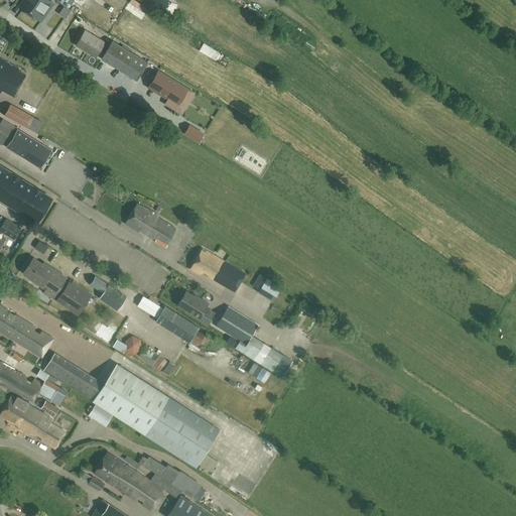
[(53,3),(48,0),(23,0),(19,6),(24,10),(24,12),(32,17),(34,16),(41,21),(53,3)]
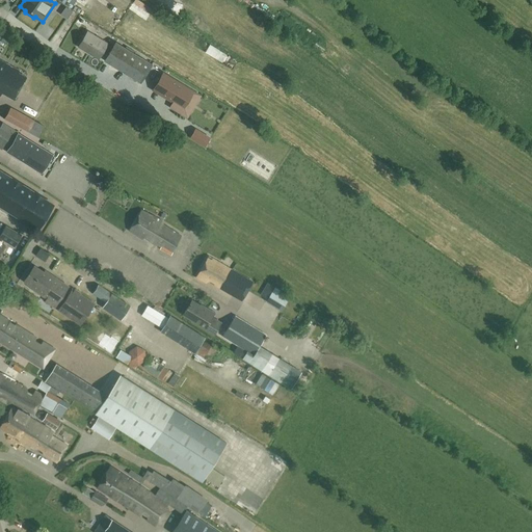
[(61,14),(68,19),(73,11),(67,6),(61,14)]
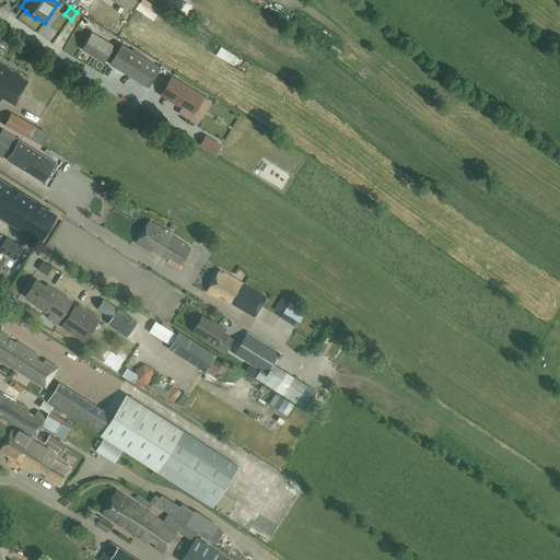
[(0,32),(0,43),(7,46),(10,38),(0,32)]
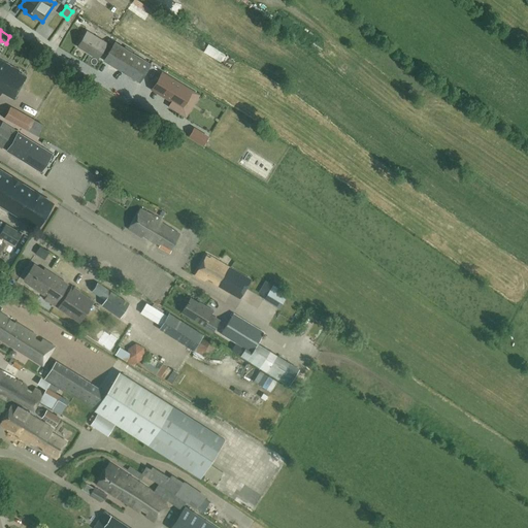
[(103,61),(139,83),(151,64),(114,41),(111,47),(106,44),(107,43),(88,31),(77,46),(88,53),(89,51),(98,57),(100,54),(105,57),(103,61)]
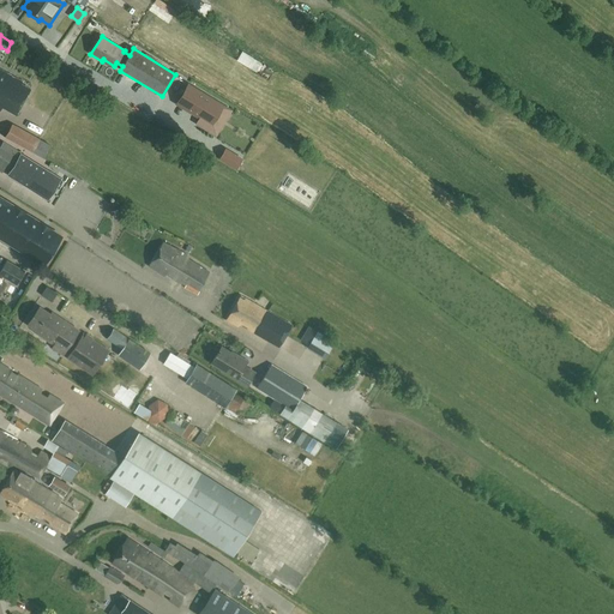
[(248,67),(257,72),(262,62),(260,62),(253,58),(253,56),(242,52),(236,61),(248,67)]
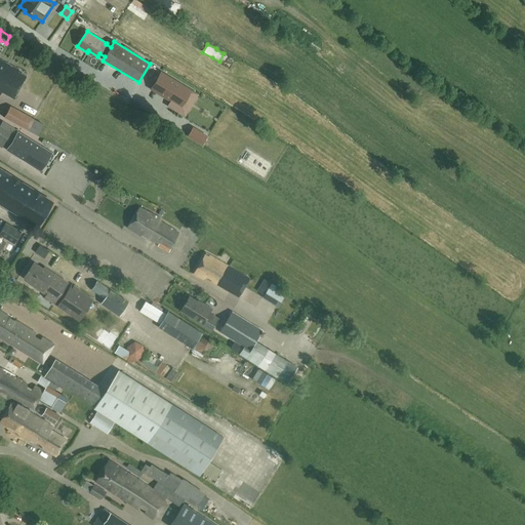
[(0,94),(2,91),(13,98),(26,76),(17,71),(18,70),(0,59),(0,94)]
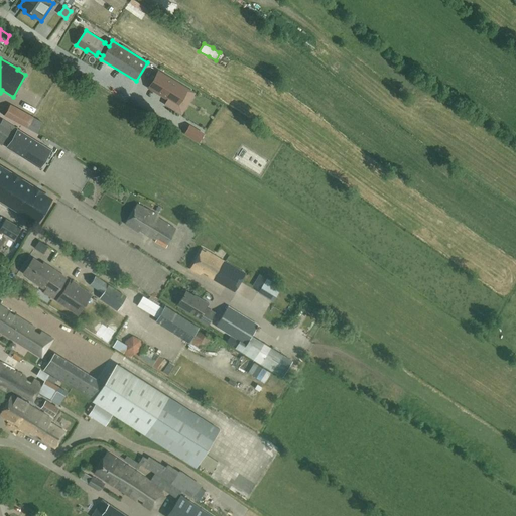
[(158,71),(148,87),(168,99),(165,104),(174,110),(181,98),(187,102),(194,93),(158,71)]
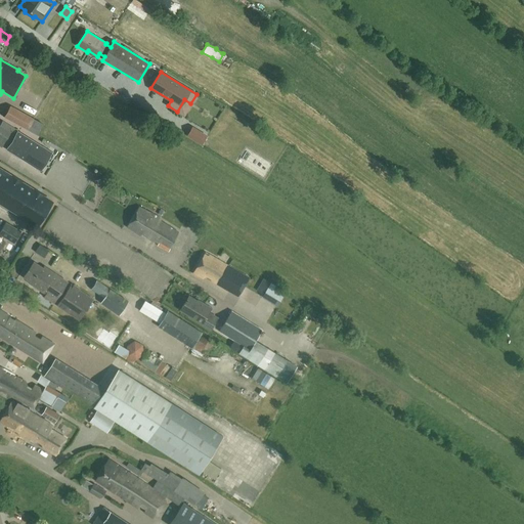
[(5,117),(28,129),(34,119),(11,105),(5,117)]
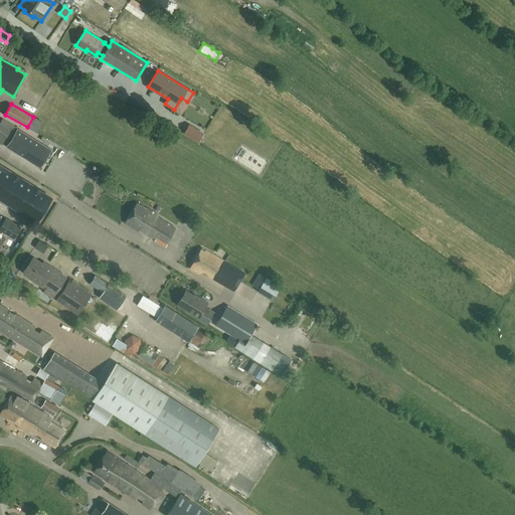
[(0,123),(0,143),(1,145),(4,140),(8,143),(6,147),(40,168),(41,167),(39,166),(50,149),(51,150),(52,149),(2,120),(0,123)]
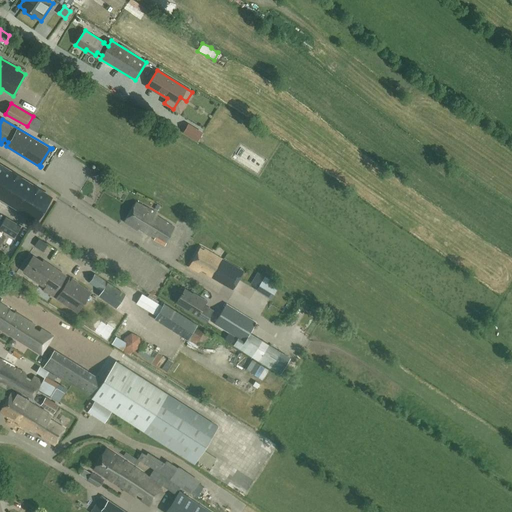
[(202,136),(189,127),(184,135),(198,143),(202,136)]
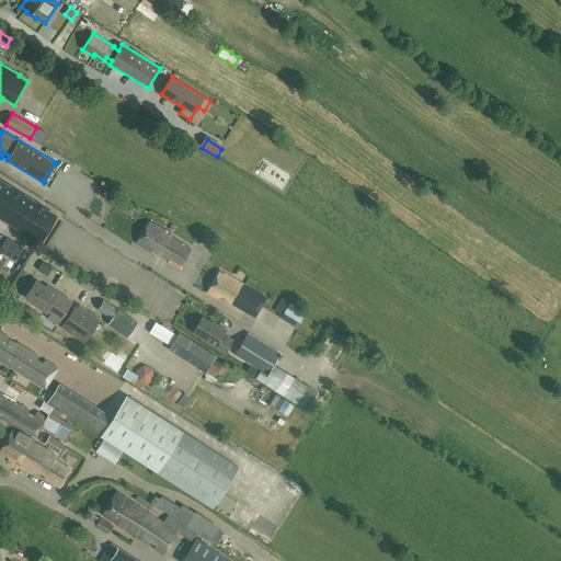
[(0,217),(39,242),(57,216),(46,209),(46,208),(37,203),(37,204),(22,194),(23,194),(14,187),(13,189),(0,180),(0,217)]
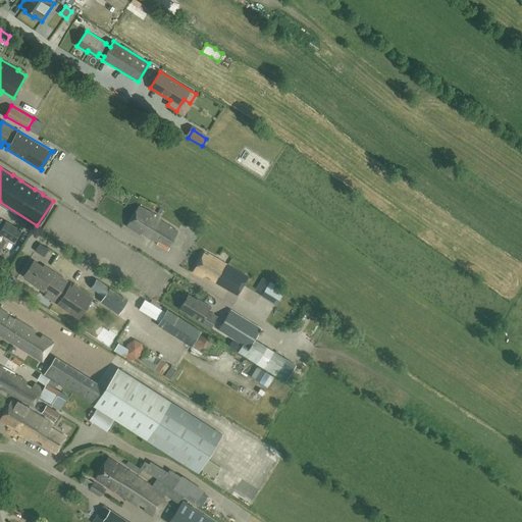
[(154,202),(166,208),(169,203),(156,196),(154,202)]
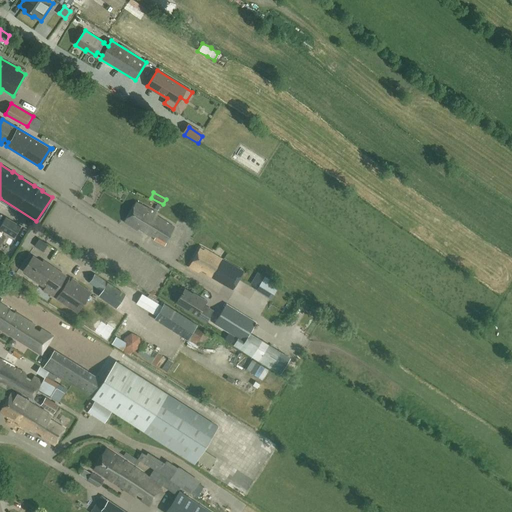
[(164,246),(174,227),(156,216),(157,214),(137,203),(125,222),(137,230),(138,229),(144,233),(154,238),(154,240),(164,246)]
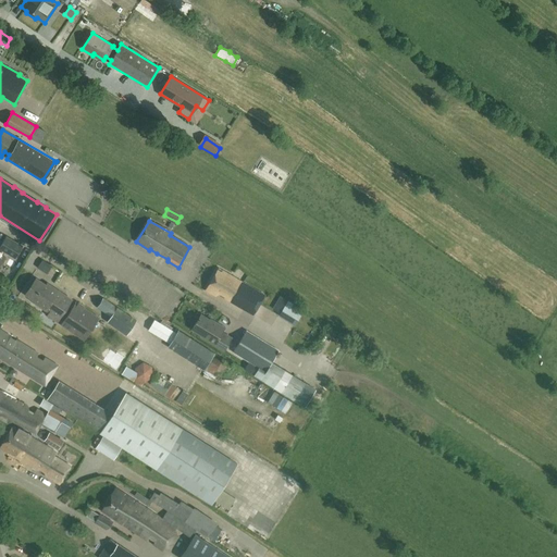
[(15,259),(23,246),(5,236),(0,245),(0,267),(5,259),(1,256),(4,252),(15,259)]
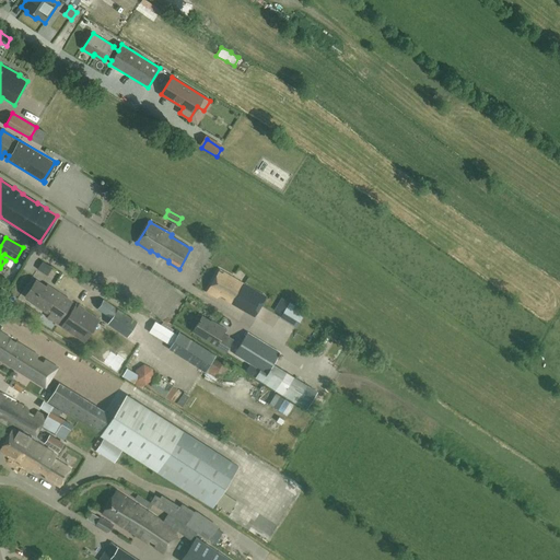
[(36,277),(54,282),(58,270),(39,264),(36,277)]
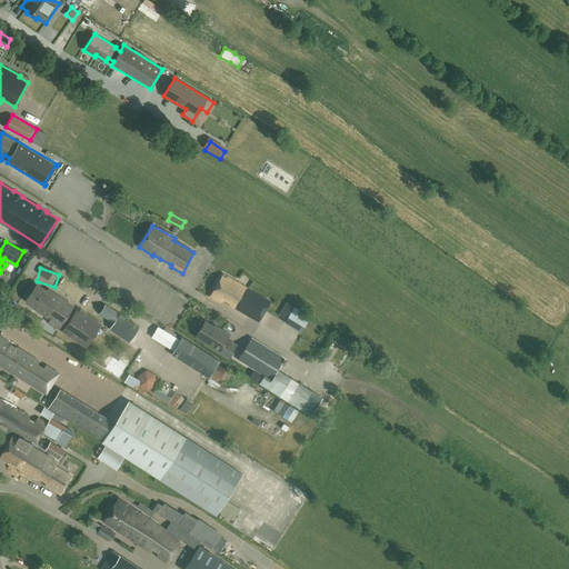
[(249,289),(223,275),(210,297),(220,302),(223,299),(229,302),(229,305),(258,322),(270,302),(250,290),(251,288),(249,287),(249,289)]
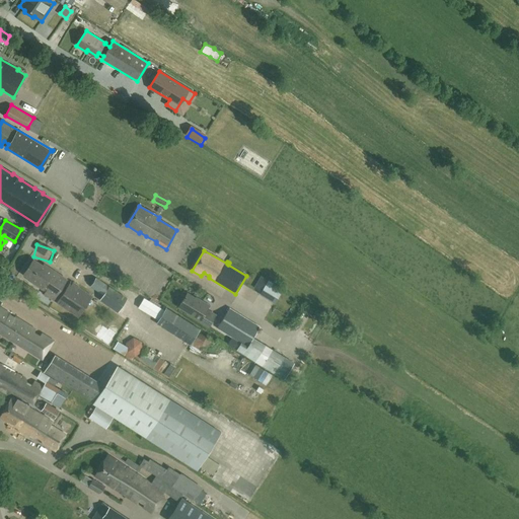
[(57,298),(68,281),(44,264),(43,266),(33,260),(23,274),(29,278),(28,280),(49,294),(49,293),(57,298)]
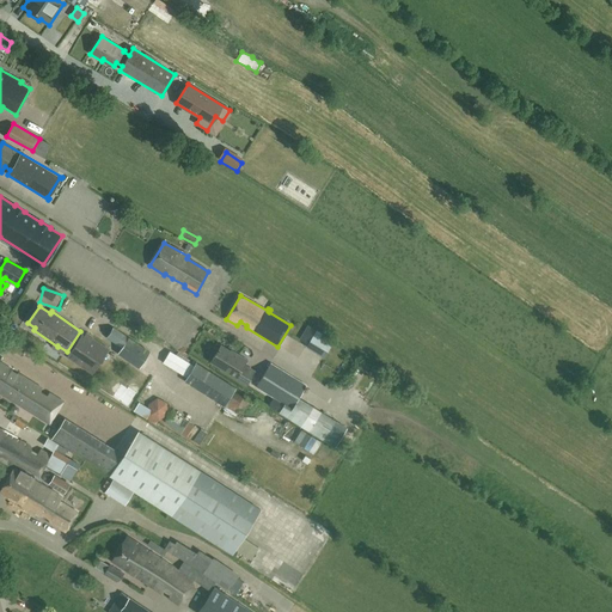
[(214,325),(218,317),(208,313),(206,322),(214,325)]
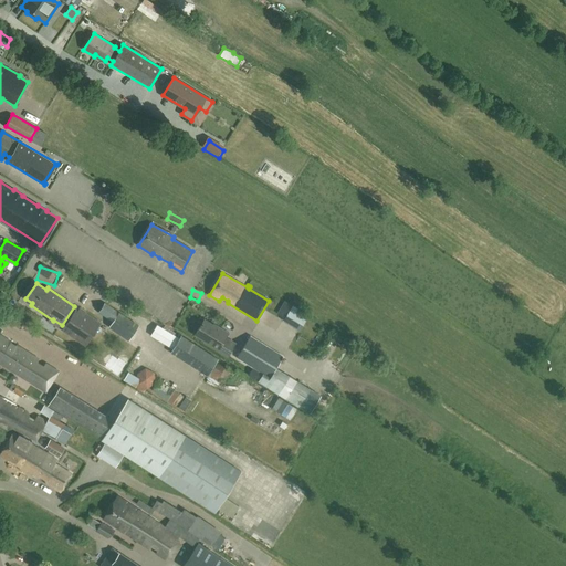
[(282,310),(275,306),(269,321),(297,334),(306,315),(284,305),(282,310)]
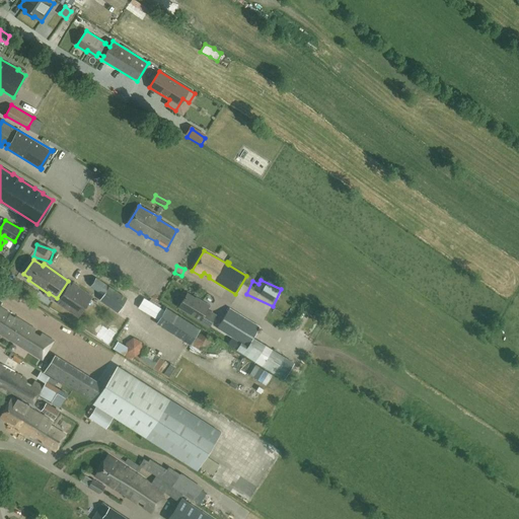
[(91,296),(68,281),(57,298),(65,303),(63,306),(78,316),(91,296)]
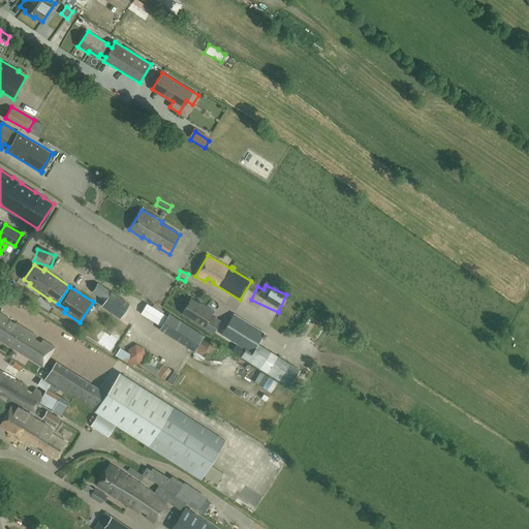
[(18,307),(22,300),(11,293),(7,300),(18,307)]
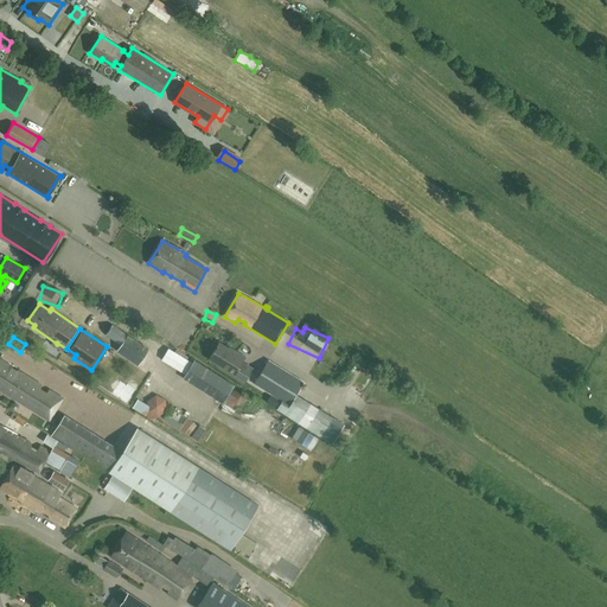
[(229,349),(219,343),(209,359),(218,365),(244,382),(253,369),(243,363),(243,362),(246,358),(229,347),(229,349)]
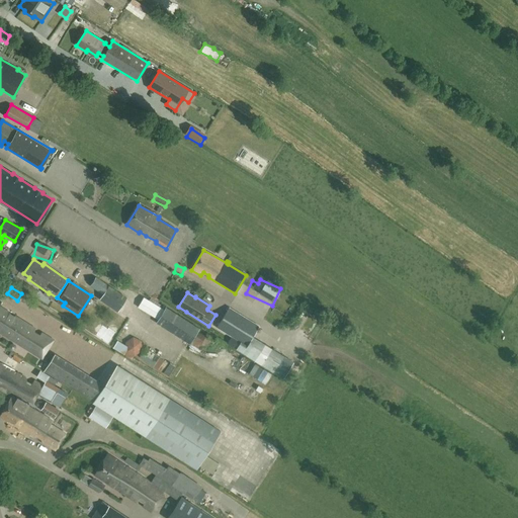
[(164,311),(143,297),(137,308),(158,320),(156,323),(191,344),(188,349),(196,354),(198,351),(201,345),(209,349),(214,341),(206,336),(197,331),(199,329),(166,308),(164,311)]
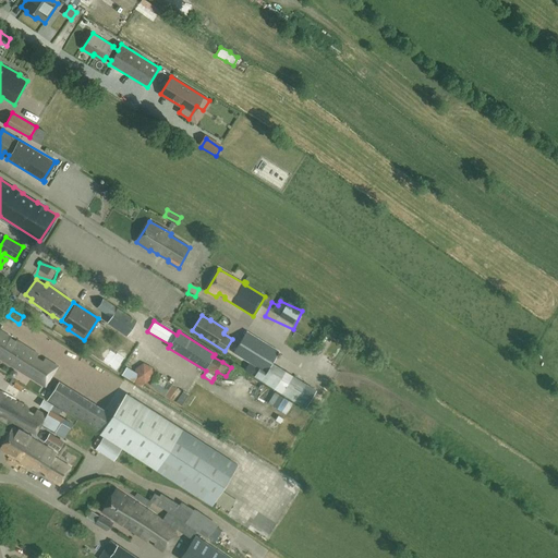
[(99,334),(104,326),(98,323),(94,330),(99,334)]
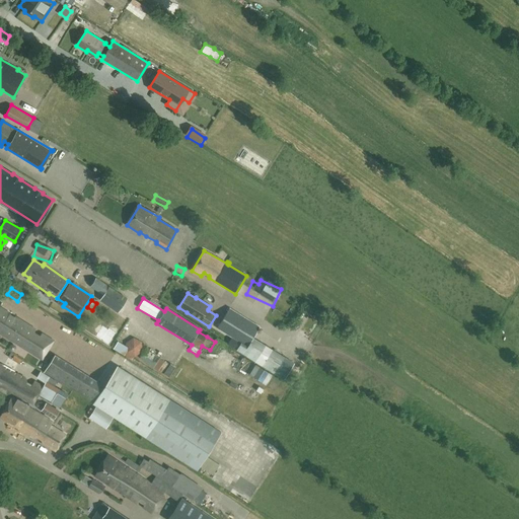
[(41,337),(33,332),(34,329),(0,307),(0,332),(42,360),(54,341),(43,335),(41,337)]
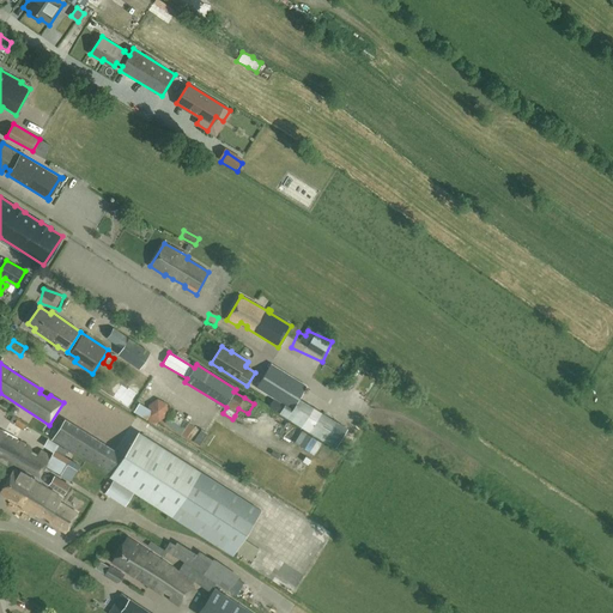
[(271,364),(256,388),(291,410),(305,387),(271,364)]
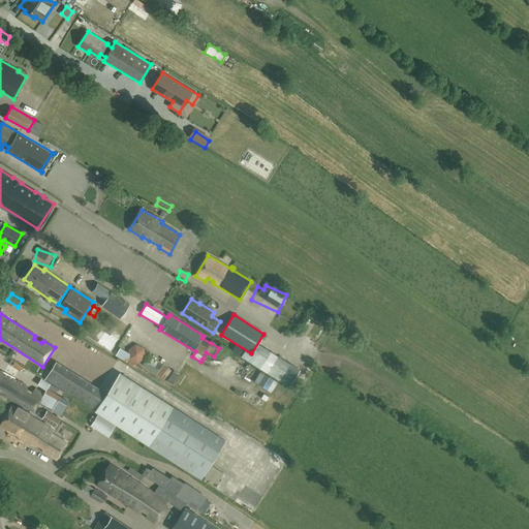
[(81,333),(91,341),(95,335),(85,327),(81,333)]
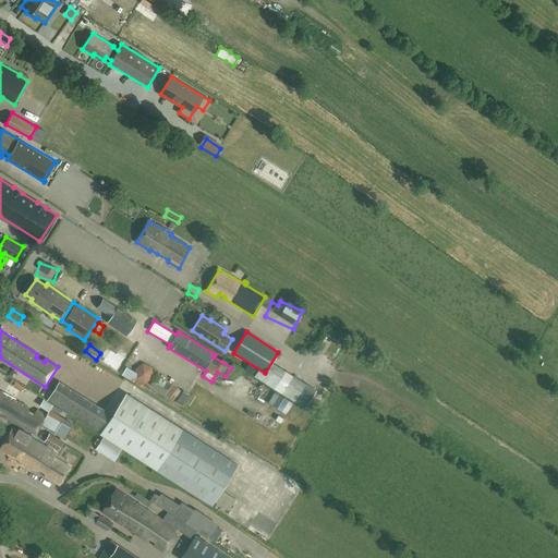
[(118,346),(114,353),(124,356),(128,349),(118,346)]
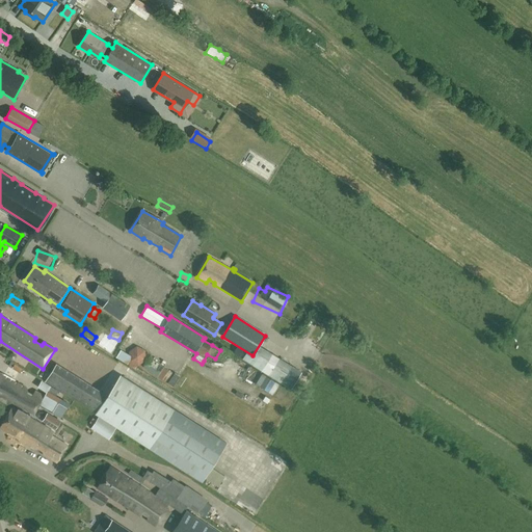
[(138,333),(131,341),(139,347),(145,338),(138,333)]
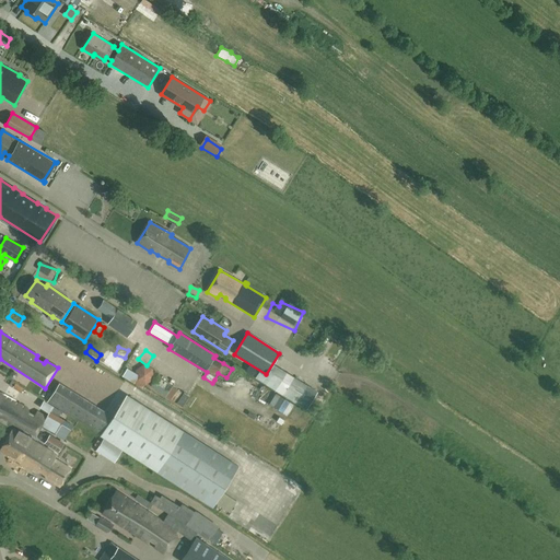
[(143,364),(135,369),(136,380),(146,385),(153,380),(153,370),(143,364)]
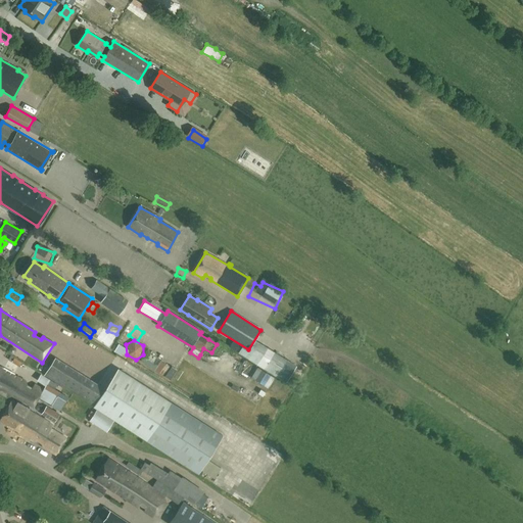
[(275,351),(267,347),(256,364),(264,369),(275,351)]
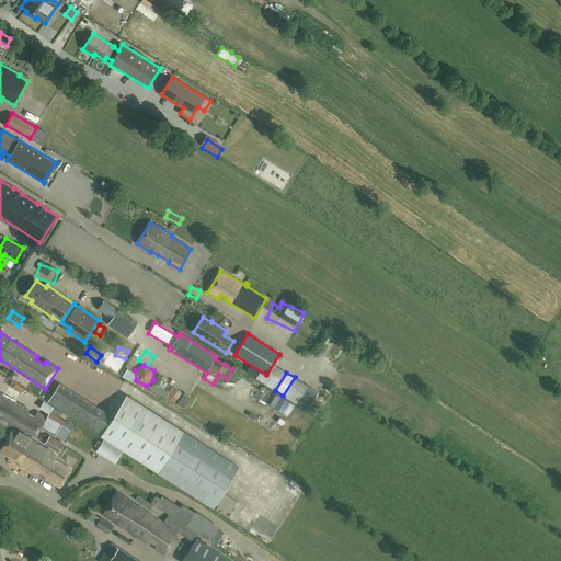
[(15,384),(11,381),(9,386),(12,388),(12,389),(21,395),(24,389),(15,384)]
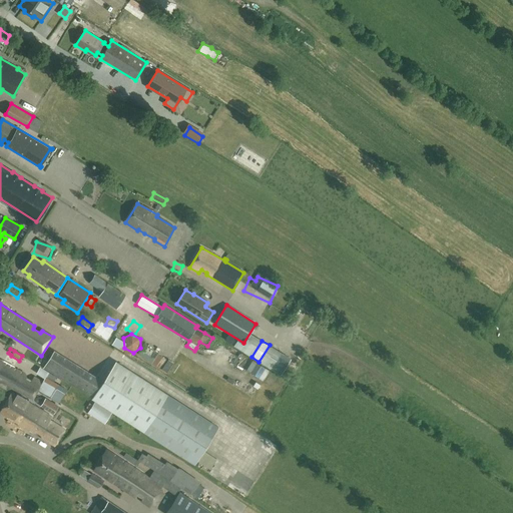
[(96,377),(54,350),(43,368),(92,399),(103,381),(96,377)]
